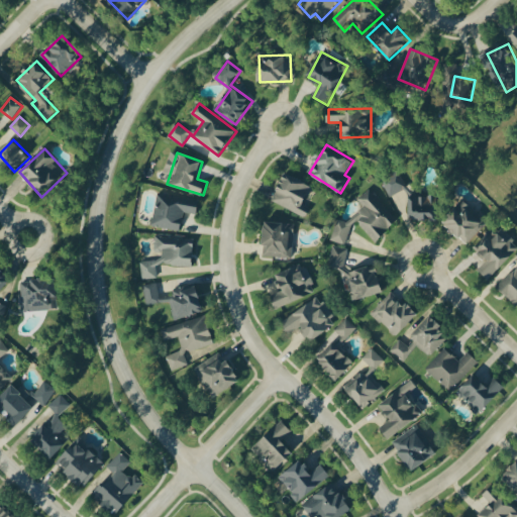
[(392,197),(409,187),(399,172),(382,182),(392,197)]
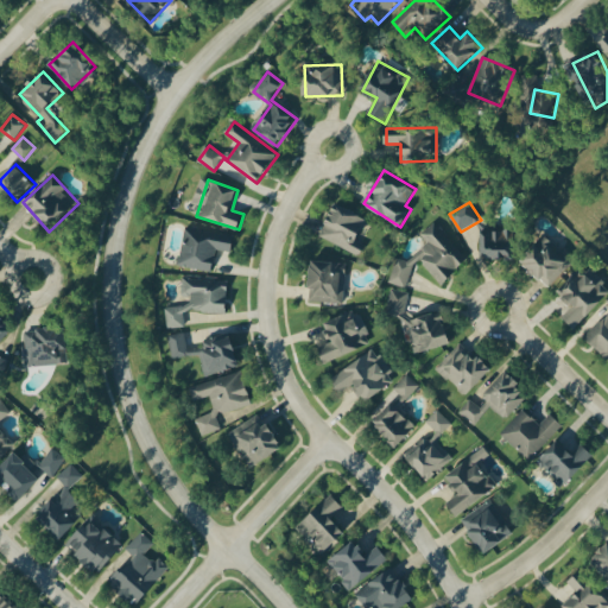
[(367,245),(358,240),(369,220),(339,203),(321,235),(360,257),(367,245)]
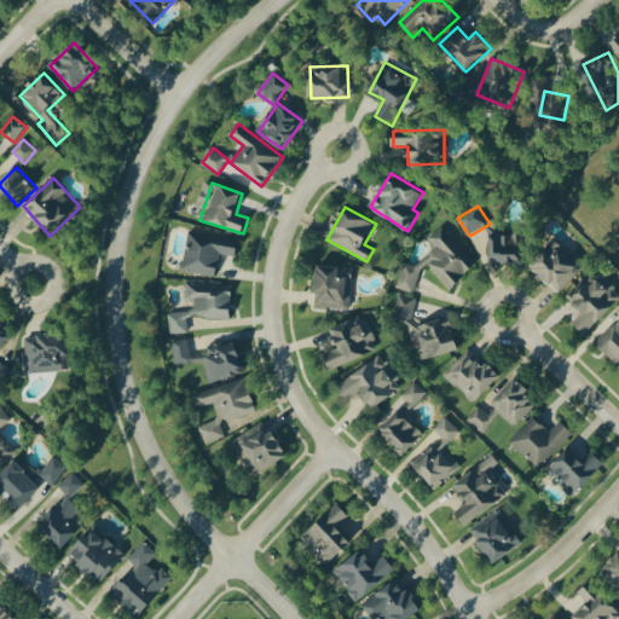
[(404,262),(398,289),(415,294),(421,271),(429,265),(450,290),(478,267),(444,226),(429,238),(438,249),(416,266),(404,262)]
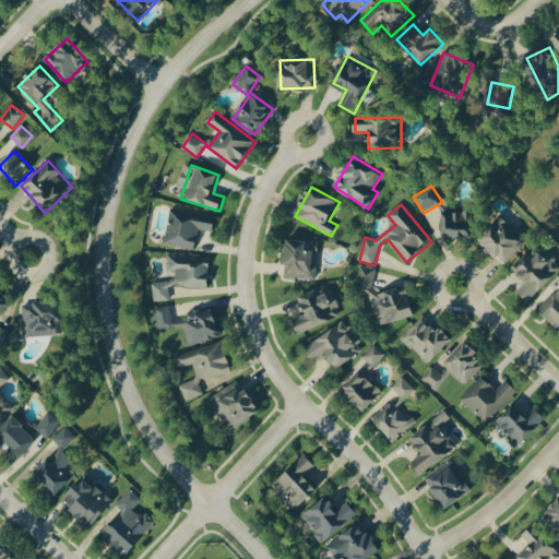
[(214,233),(217,216),(173,207),(165,245),(197,250),(200,229),(214,233)]
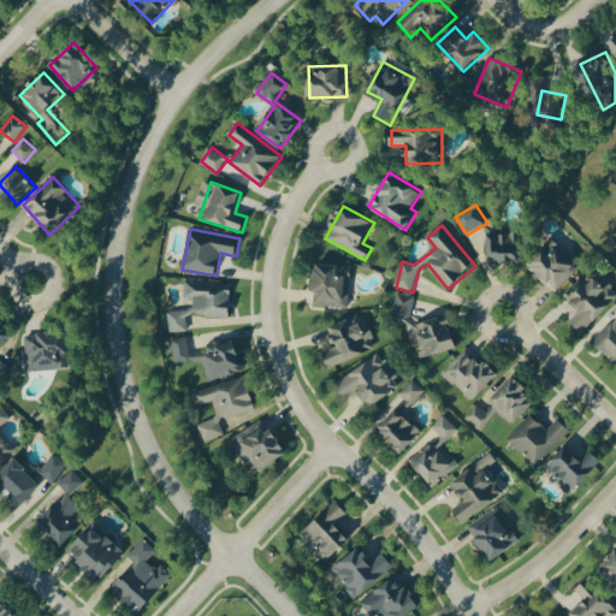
[(523,264),(525,235),(490,234),(489,262),(523,264)]
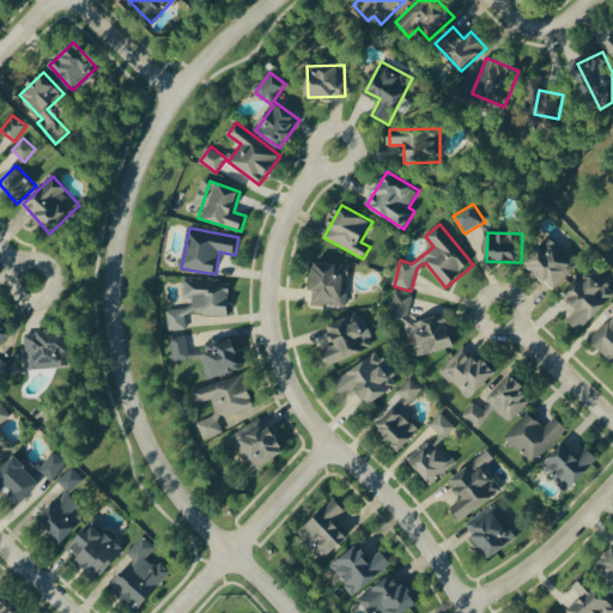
[(554,291),(580,263),(551,237),(526,263),(554,291)]
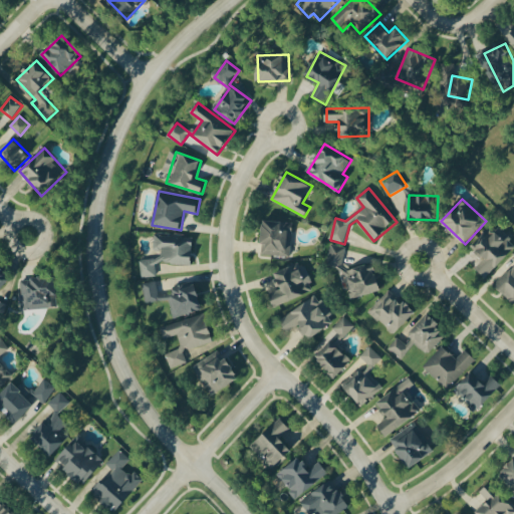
[(293,222),(264,221),(263,256),(292,257),(293,222)]
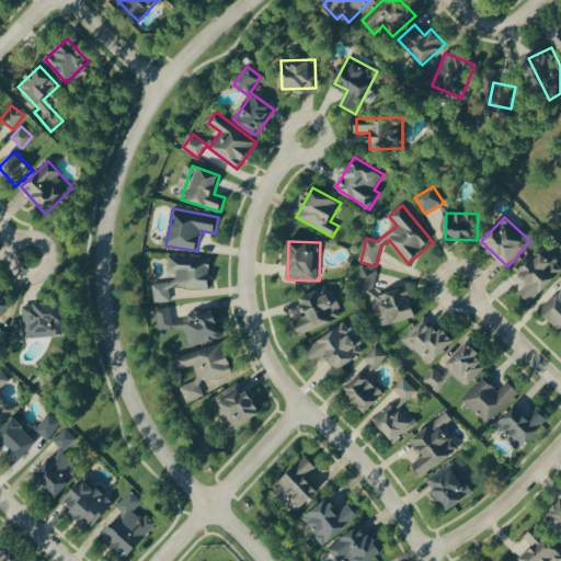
[(517,273),(529,282),(519,294),(535,305),(560,267),(560,263),(537,245),(517,273)]
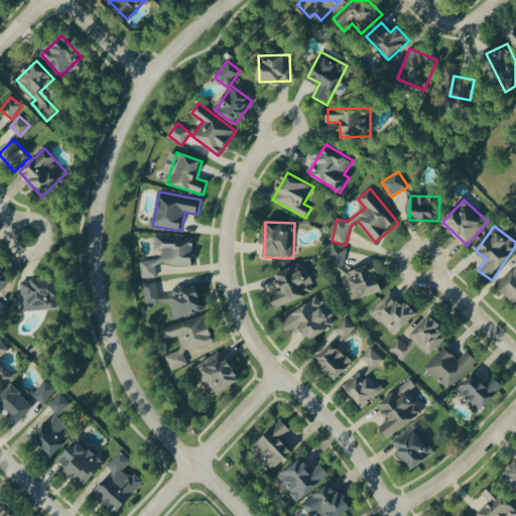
[(194,266),(195,237),(156,236),(155,251),(163,251),(162,265),(194,266)]
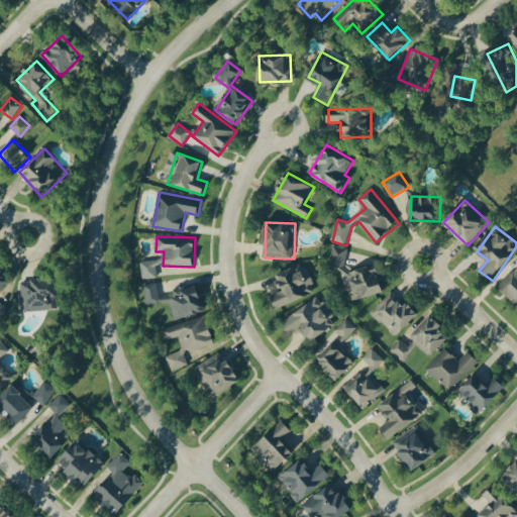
[(516,305),(516,256),(516,257),(516,267),(498,287),(516,306),(516,305)]
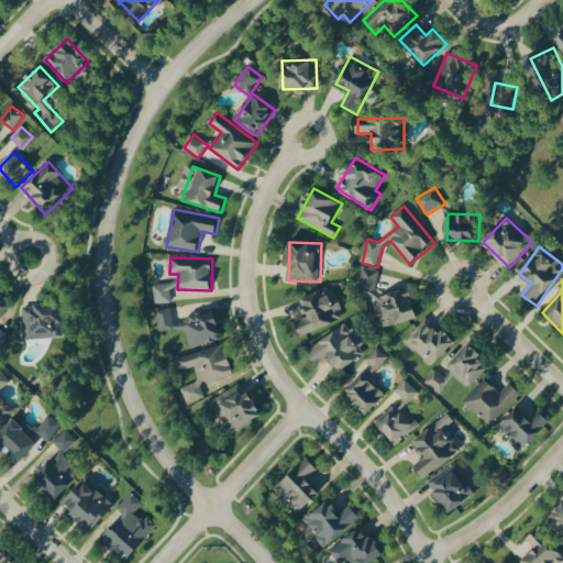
[(156,305),(173,302),(170,284),(153,286),(156,305)]
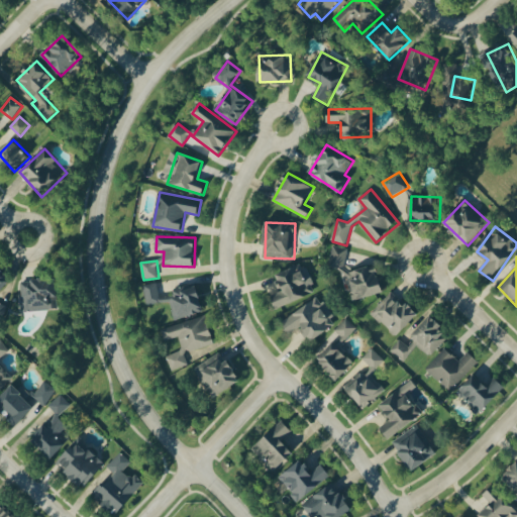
[(276,275),(282,292),(272,296),(277,309),(316,294),(305,264),(276,275)]
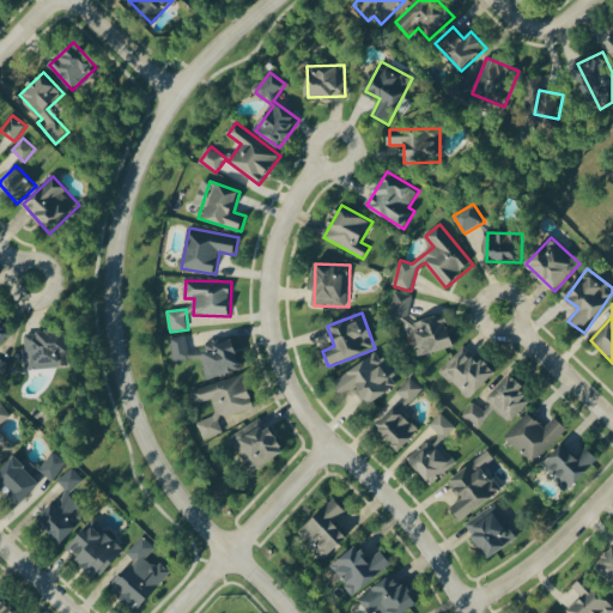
[(29,370),(71,368),(68,331),(26,333),(29,370)]
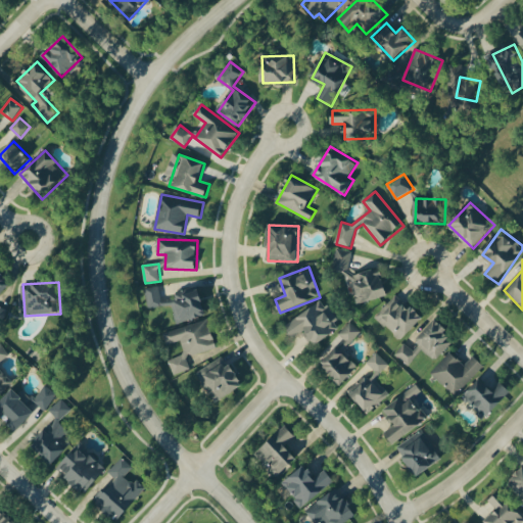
[(149,308),(174,305),(177,322),(206,318),(202,288),(175,292),(176,300),(162,301),(160,286),(146,288),(149,308)]
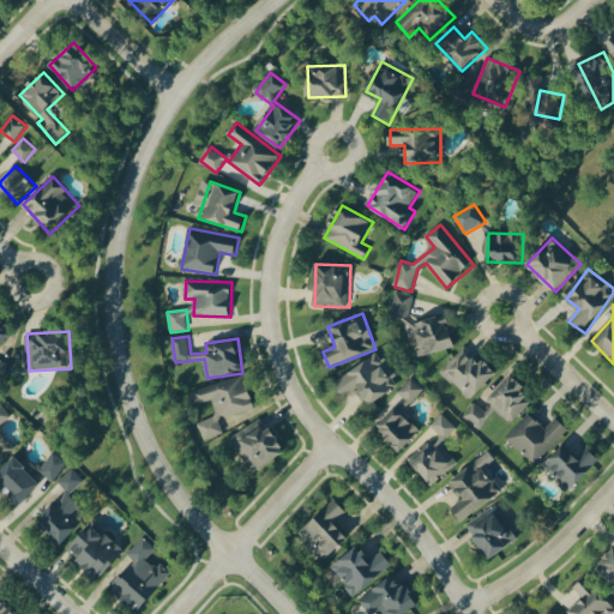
[(468,344),(441,372),(470,399),(497,373),(468,344)]
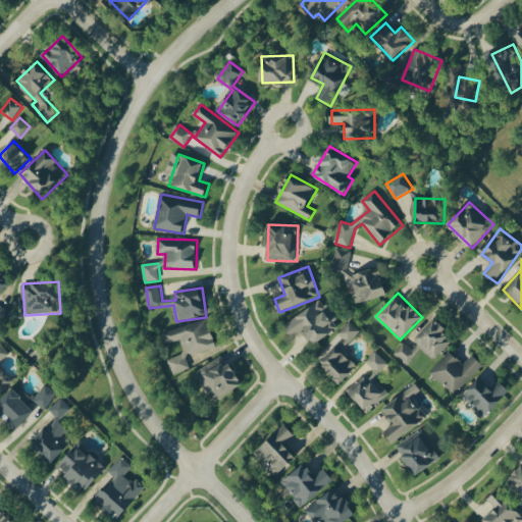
[(315,344),(342,326),(323,299),(286,323),(295,335),(305,328),(315,344)]
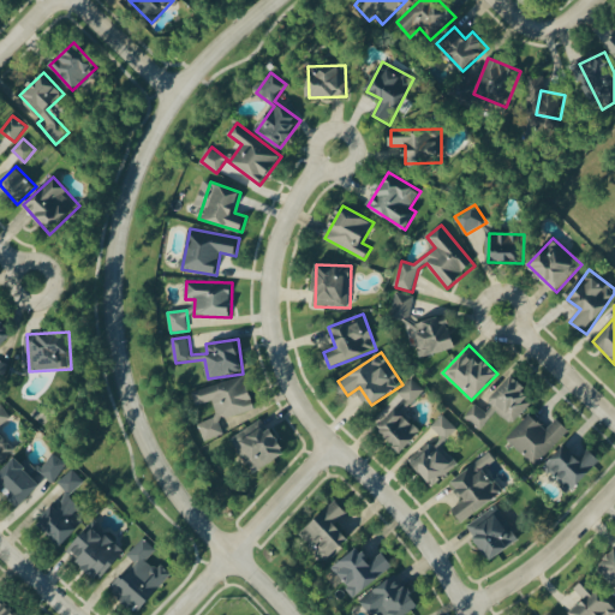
[(535,400),(524,390),(529,386),(517,374),(484,408),(477,402),(465,416),(481,429),(497,411),(513,425),(535,400)]
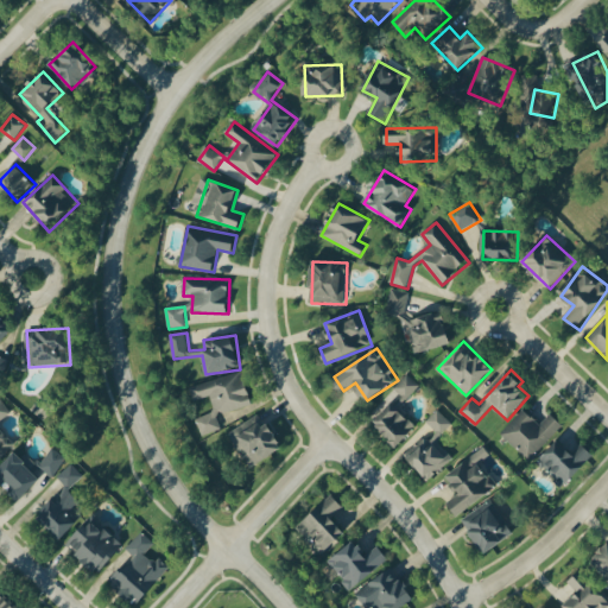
[(420,385),(407,374),(394,388),(400,393),(374,423),(400,445),(418,424),(399,409),(420,385)]
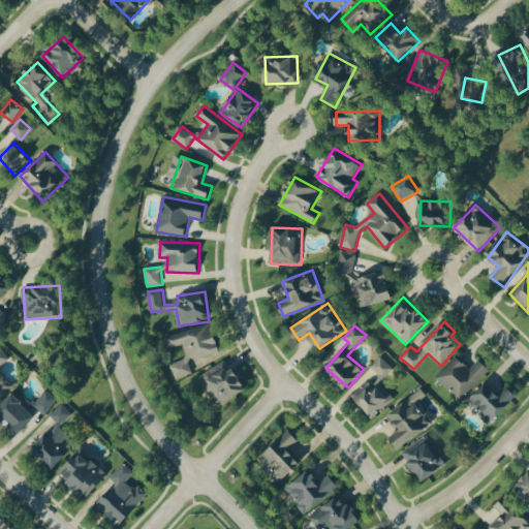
[(0,367),(10,360),(2,347),(0,348),(0,367)]
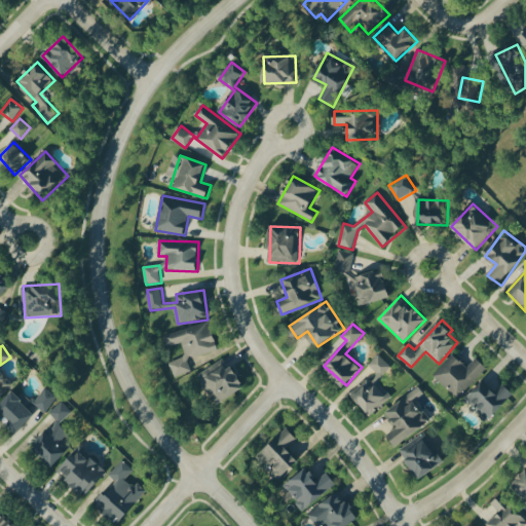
[(478,357),(468,366),(455,352),(435,374),(459,398),(489,367),(478,357)]
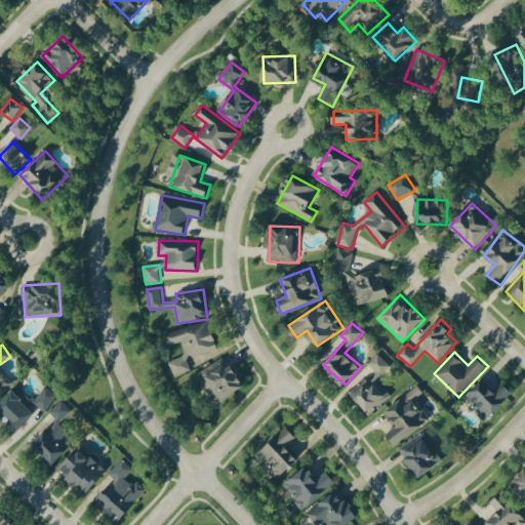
[(367,365),(379,376),(391,365),(378,353),(367,365)]
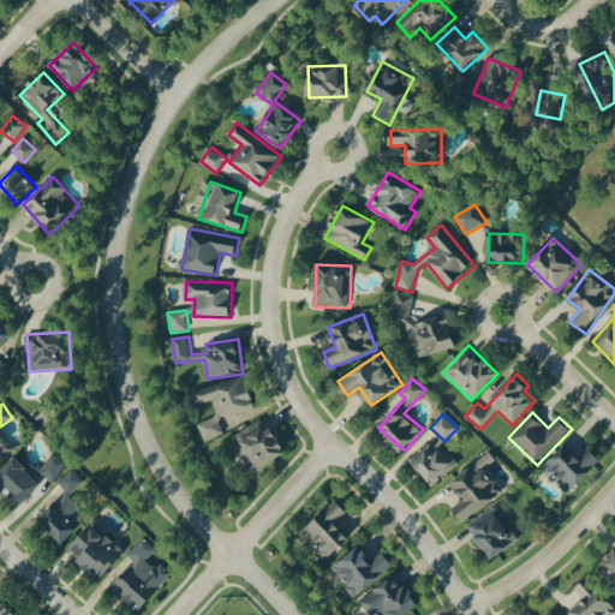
[(288,455),(274,428),(268,431),(262,422),(233,437),(252,473),(288,455)]
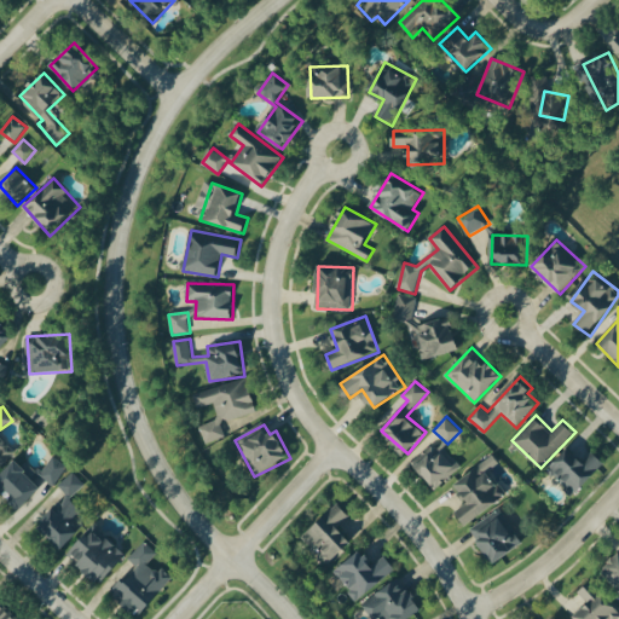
[(433,489),(461,472),(443,441),(415,458),(433,489)]
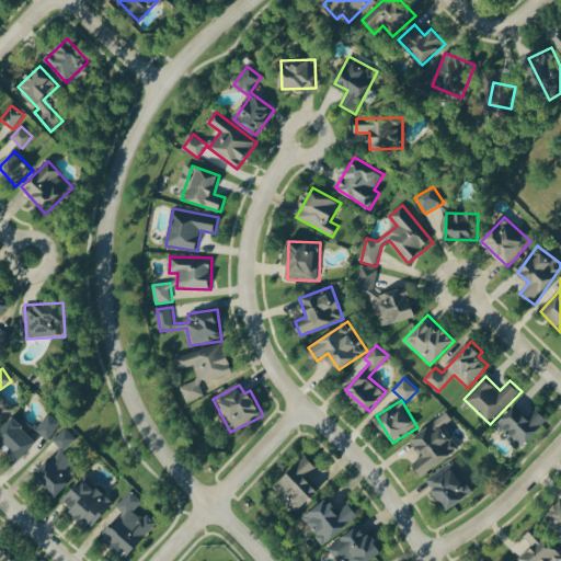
[(521,449),(550,418),(538,408),(530,416),(516,404),(496,426),(521,449)]
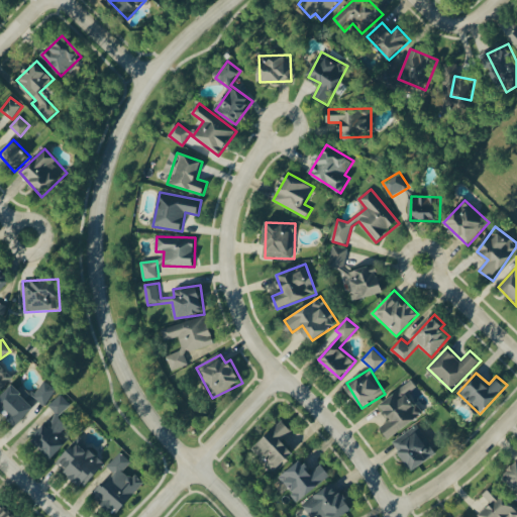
[(380,403),(391,419),(382,426),(390,437),(424,414),(409,392),(418,387),(414,380),(380,403)]
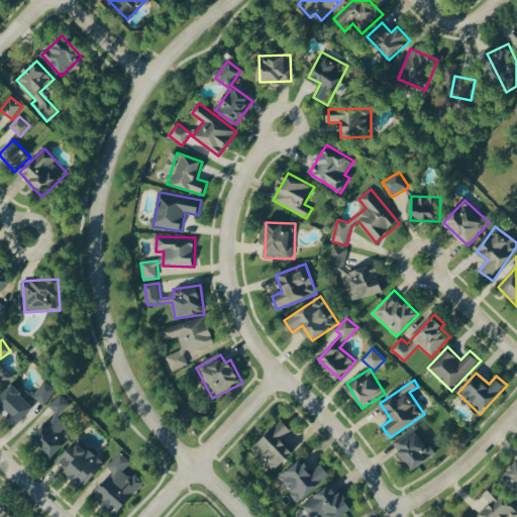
[(13,384),(0,399),(0,409),(16,424),(38,400),(44,405),(58,391),(46,381),(33,395),(24,387),(21,391),(13,384)]
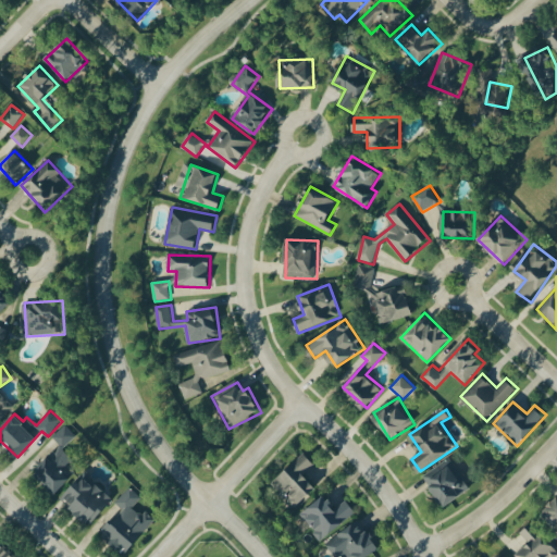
[(57,493),(76,472),(69,465),(75,459),(64,449),(77,435),(65,424),(53,436),(61,444),(34,472),(57,493)]
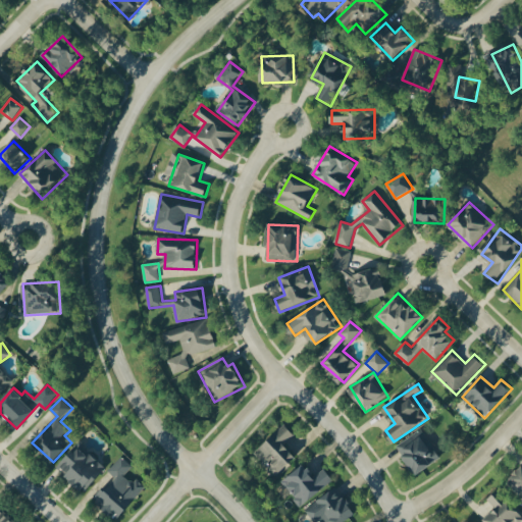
[(277,476),(299,456),(285,442),(296,433),(286,423),(255,453),(268,466),(277,476)]
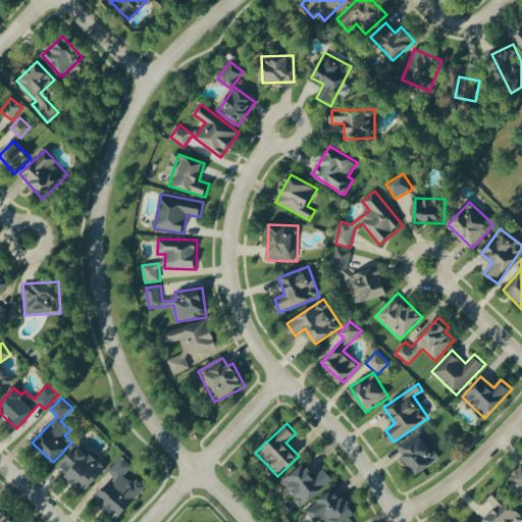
[(398,445),(417,474),(441,457),(422,428),(398,445)]
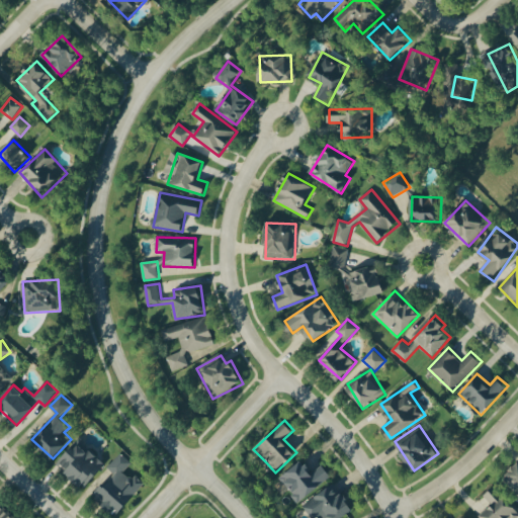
[(83,489),(106,464),(80,440),(58,463),(83,489)]
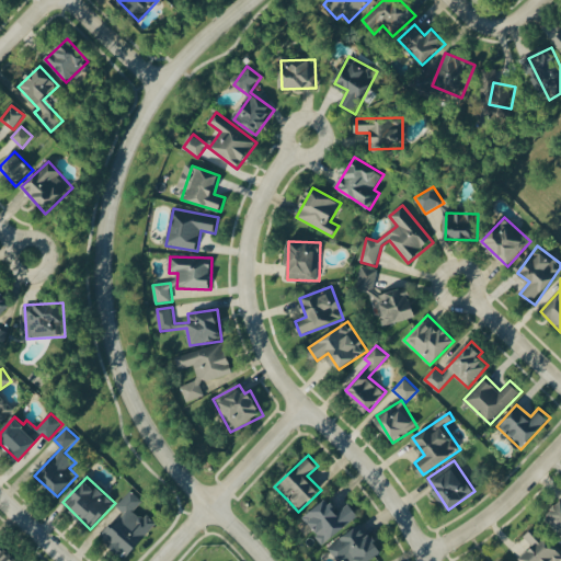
[(126,559),(158,523),(148,514),(144,518),(135,511),(144,501),(132,490),(117,506),(124,513),(102,537),(126,559)]
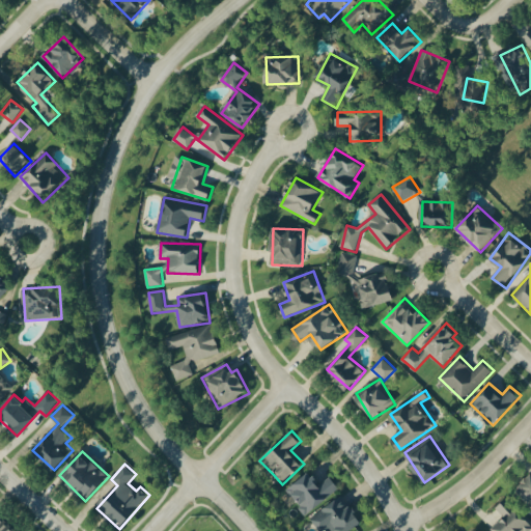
[(307,514),(341,487),(332,476),(322,483),(311,471),(287,490),(307,514)]
